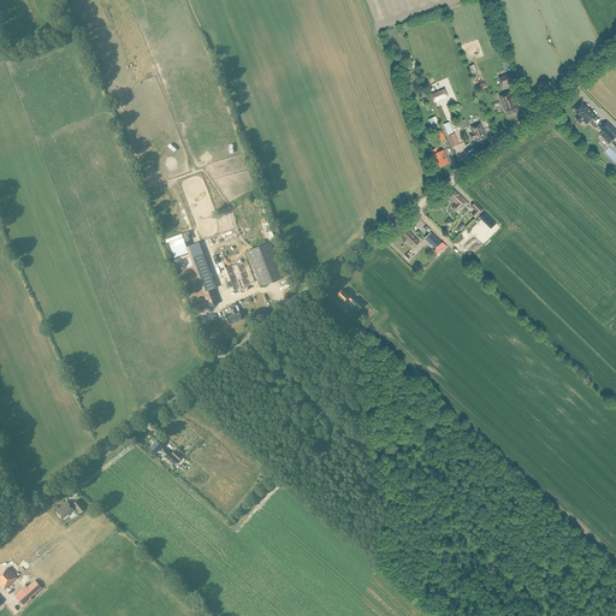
[(513,71),(498,77),(502,88),(516,82),(513,71)]
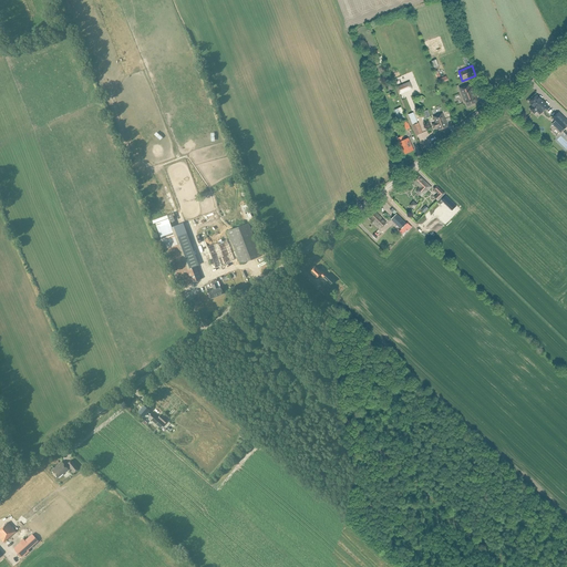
[(398,88),(400,93),(412,89),(410,82),(398,88)]
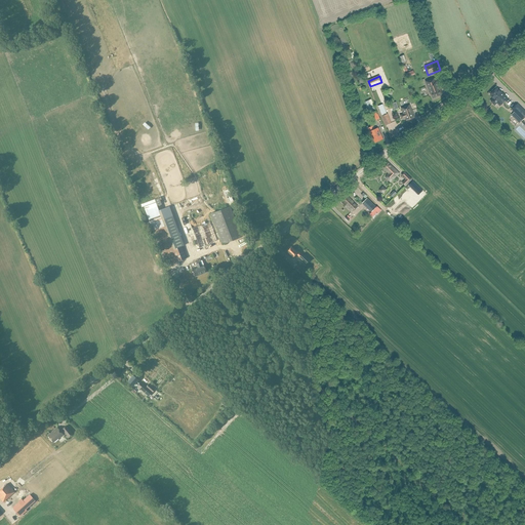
[(433,97),(443,94),(437,80),(436,80),(435,79),(435,77),(432,78),(426,81),(428,87),(430,94),(431,93),(432,93),(433,97)]
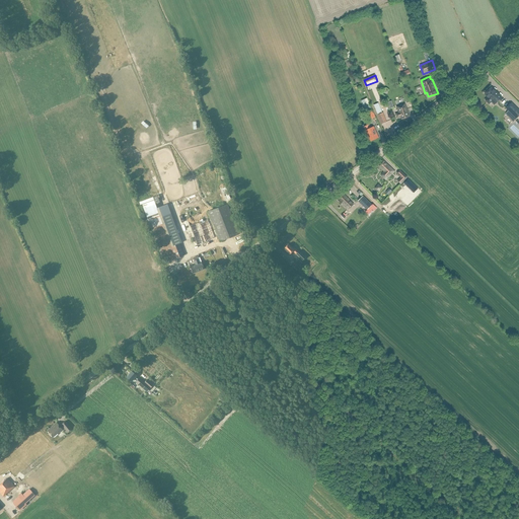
[(485,93),(488,97),(486,99),(490,103),(492,100),(495,103),(502,96),(495,89),(495,90),(491,87),(485,93)]
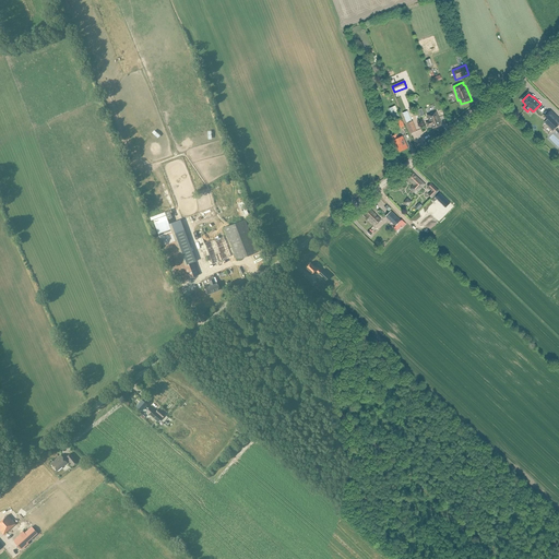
[(416,111),(418,118),(425,116),(421,108),(416,111)]
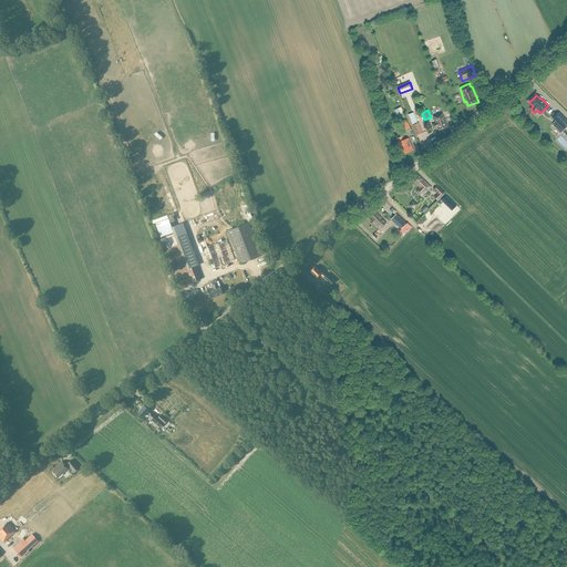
[(442,112),(433,116),(435,122),(432,123),(434,130),(439,127),(439,130),(449,126),(442,112)]
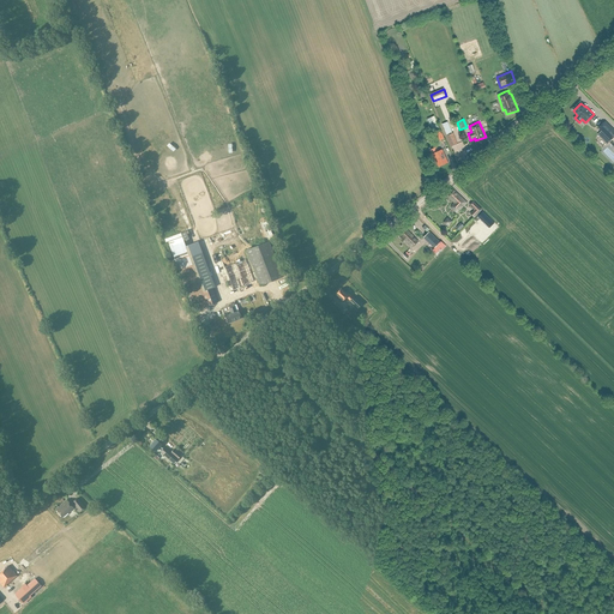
[(599,128),(602,131),(601,132),(609,142),(613,136),(613,130),(606,121),(599,128)]
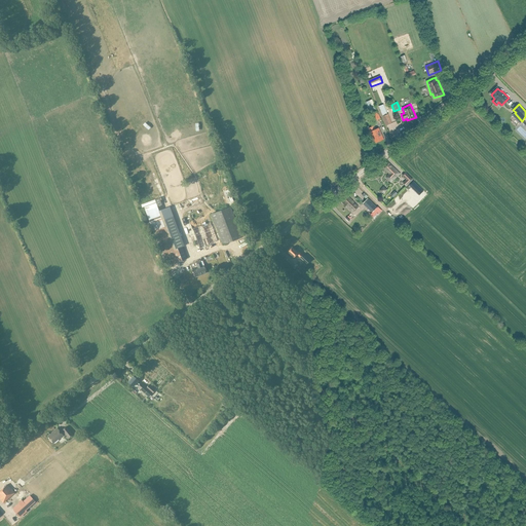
[(379,117),(376,110),(374,106),(369,108),(371,113),(374,120),(379,117)]
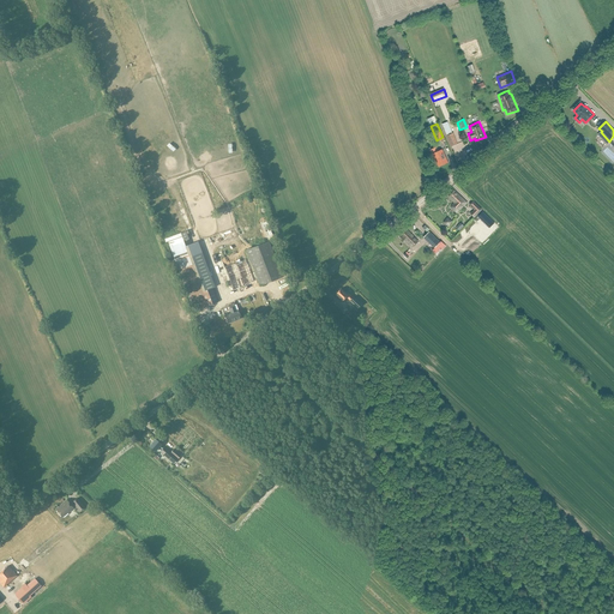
[(457,144),(453,133),(446,136),(451,146),(457,144)]
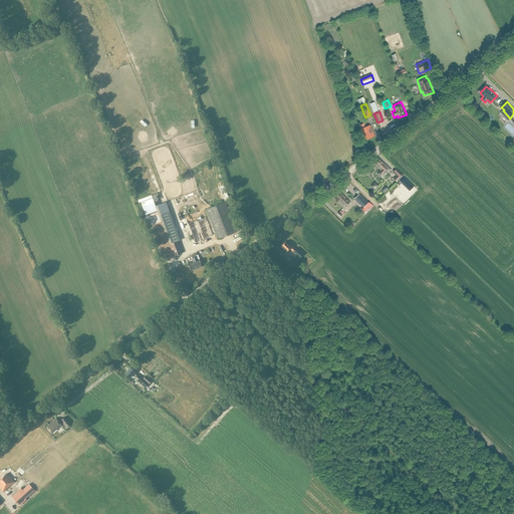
[(365,122),(361,124),(367,138),(367,140),(375,136),(370,124),(367,126),(365,122)]
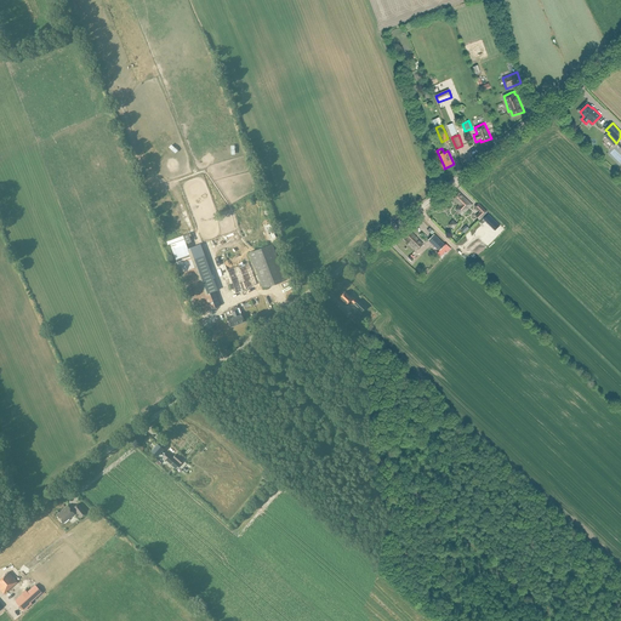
[(466,199),(460,192),(454,198),(460,205),(456,208),(462,214),(472,204),(466,199)]
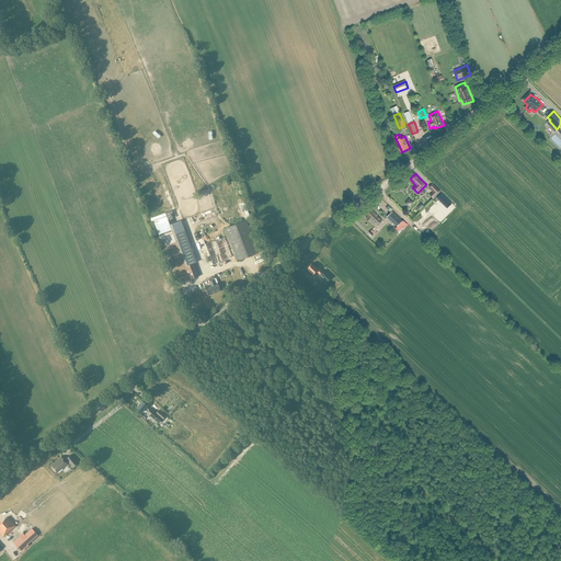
[(431,195),(433,198),(441,192),(433,183),(430,186),(434,192),(431,195)]
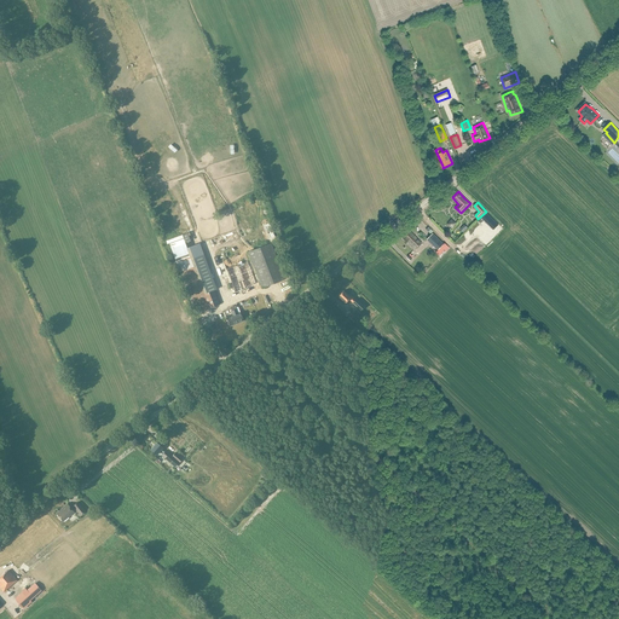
[(422,243),(410,231),(403,238),(408,242),(416,249),(422,243)]
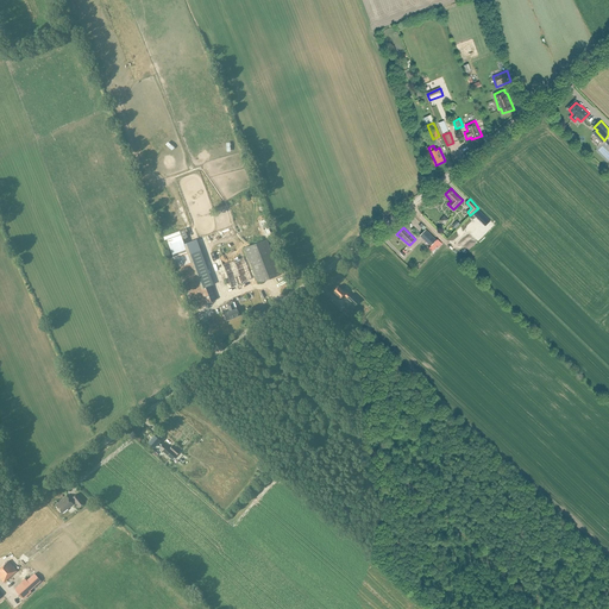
[(426,230),(421,234),(431,245),(437,240),(426,230)]
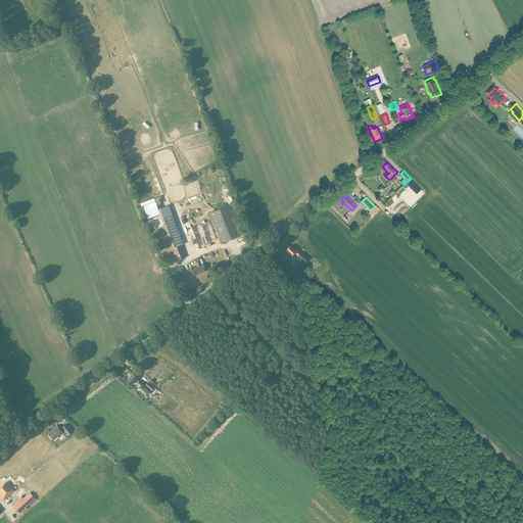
[(157,244),(165,265),(185,257),(177,236),(172,239),(169,231),(168,231),(163,220),(157,201),(143,206),(147,219),(157,244)]
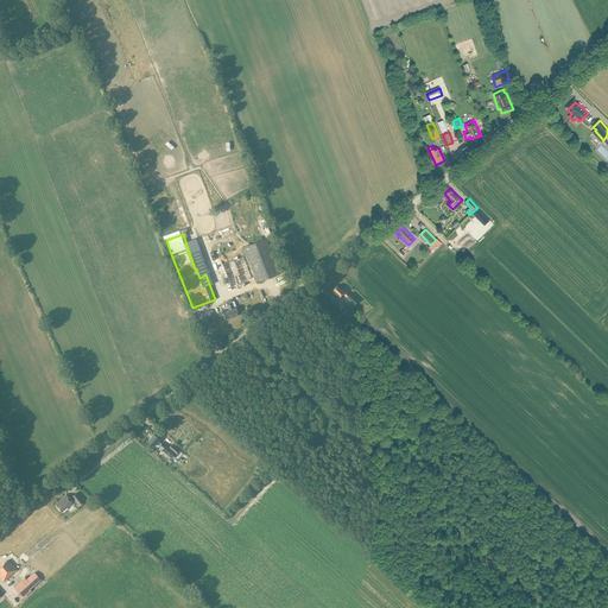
[(280,274),(266,239),(244,247),(258,283),(280,274)]
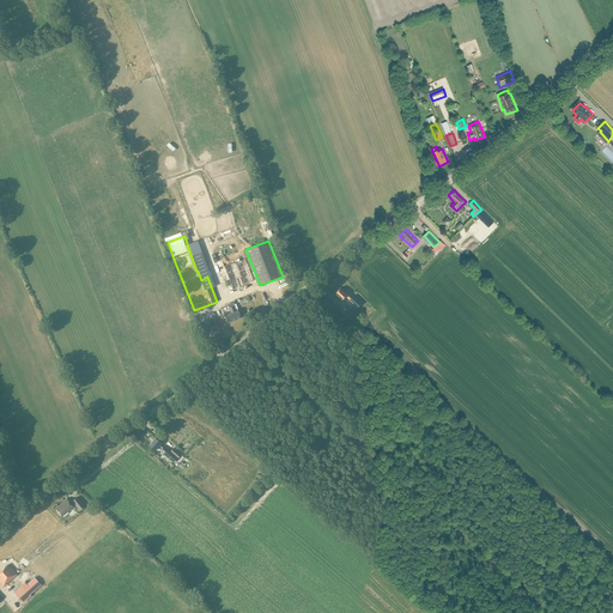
[(224,267),(232,290),(243,285),(243,284),(248,281),(246,275),(247,275),(241,261),(224,267)]
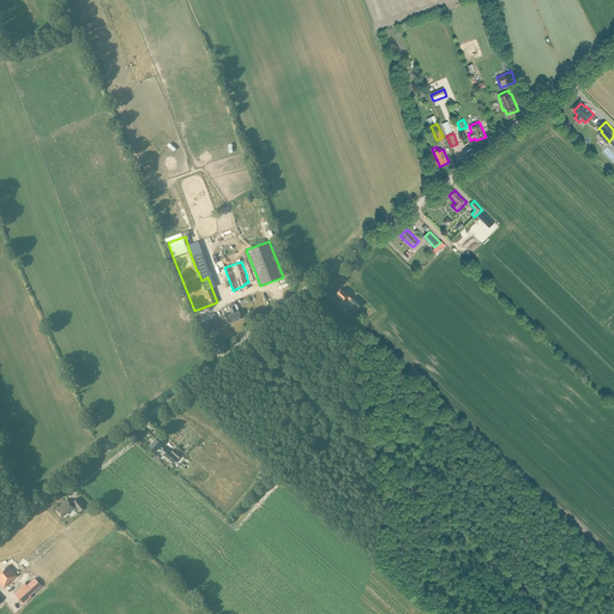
[(335,294),(342,301),(347,298),(350,301),(356,307),(360,302),(355,298),(353,300),(351,299),(353,298),(349,295),(348,295),(341,289),(335,294)]
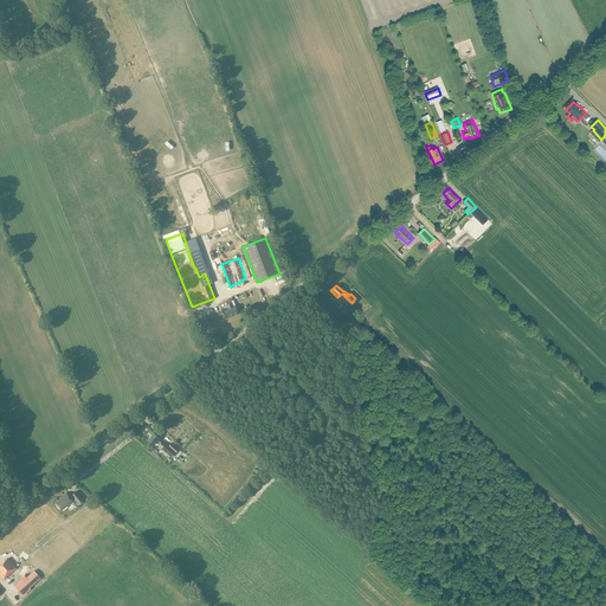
[(225,320),(238,314),(236,307),(233,307),(231,302),(232,301),(231,300),(225,301),(229,309),(221,311),(225,320)]
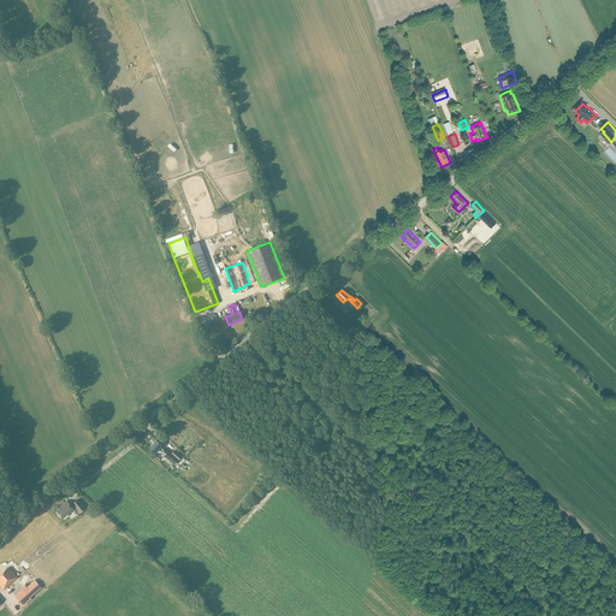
[(354,318),(360,312),(355,308),(347,317),(351,320),(354,324),(357,320),(354,318)]
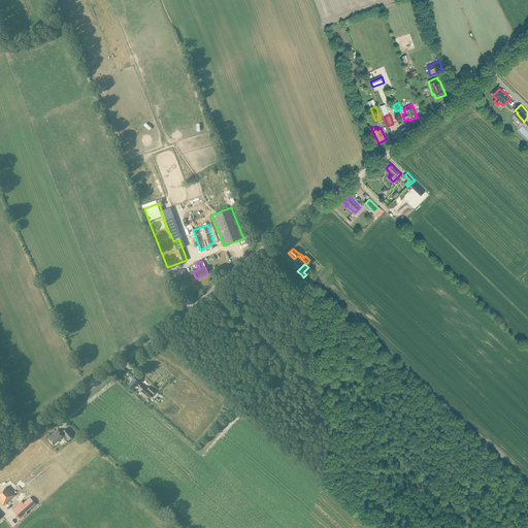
[(150,399),(153,395),(156,392),(154,391),(149,387),(146,389),(141,385),(140,386),(137,384),(138,382),(134,377),(129,384),(133,388),(135,386),(138,388),(138,389),(150,399)]
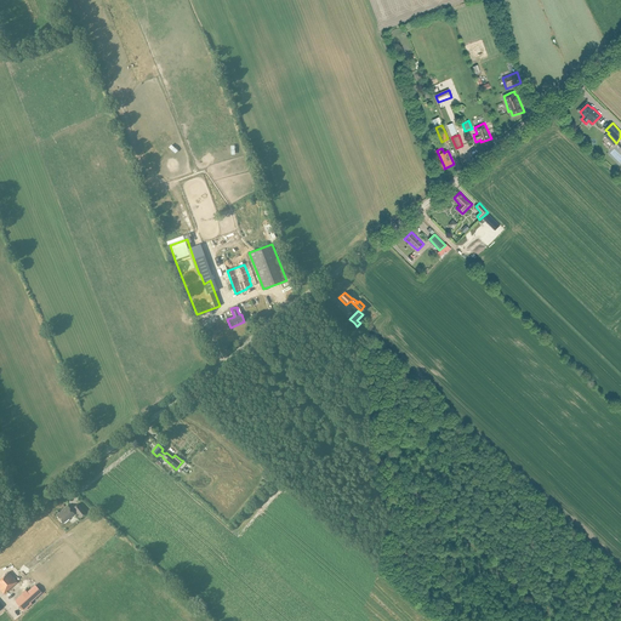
[(78,503),(73,507),(80,518),(85,513),(78,503)]
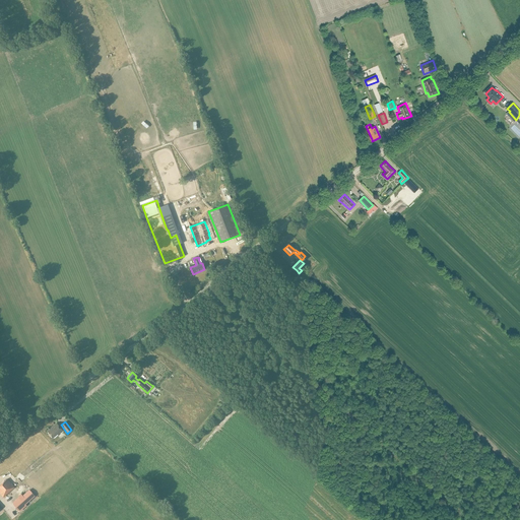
[(53,428),(48,432),(53,438),(62,431),(57,424),(52,428),(53,428)]
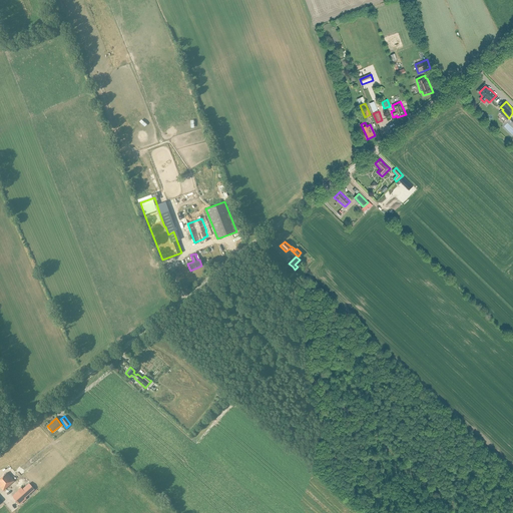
[(0,478),(0,487),(3,491),(14,481),(7,473),(0,478)]
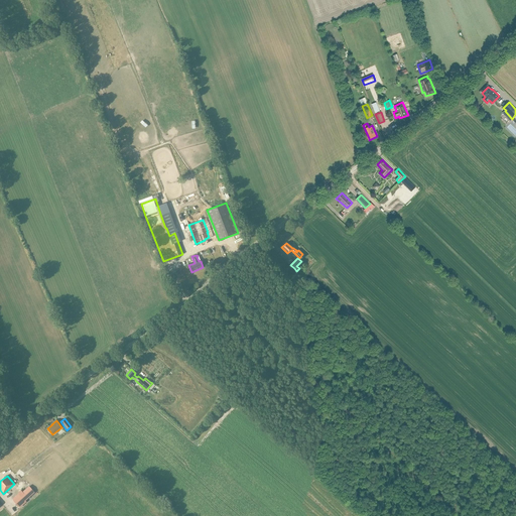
[(29,486),(13,501),(15,503),(18,507),(34,492),(29,486)]
